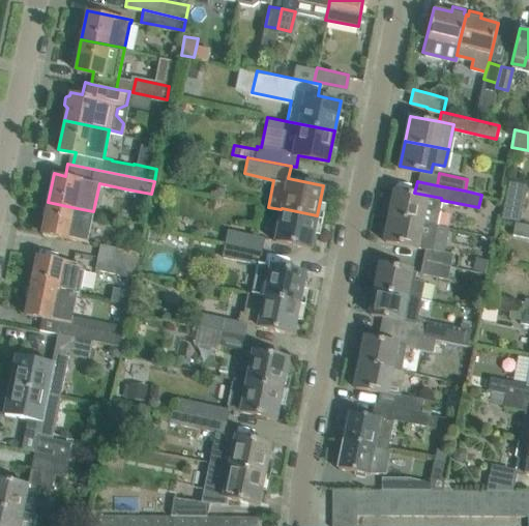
[(436,223),(441,200),(441,198),(414,193),(394,188),(389,213),(436,223)]
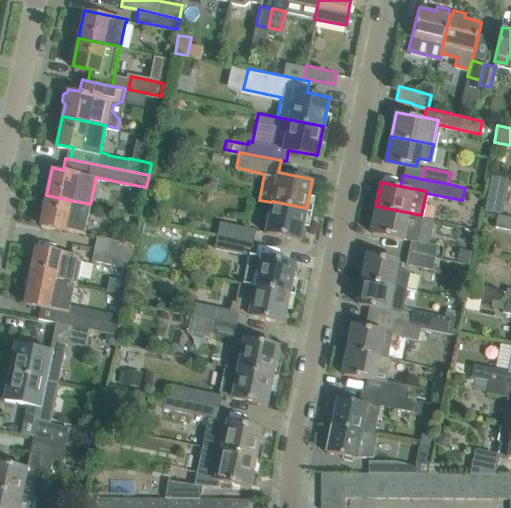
[(84,232),(90,204),(74,201),(46,195),(40,223),(84,232)]
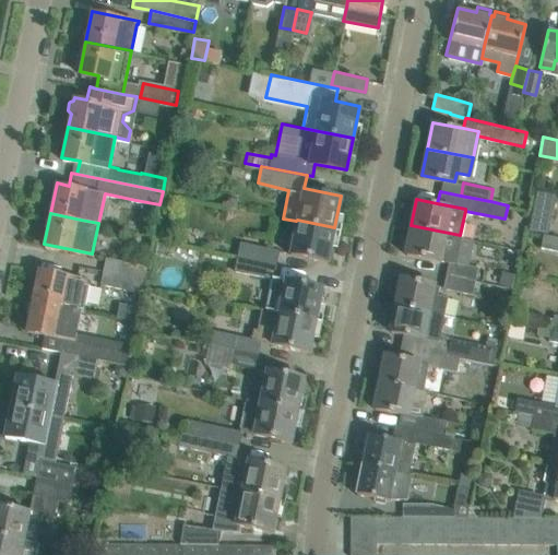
[(328,260),(334,227),(297,220),(296,221),(291,252),(328,260)]
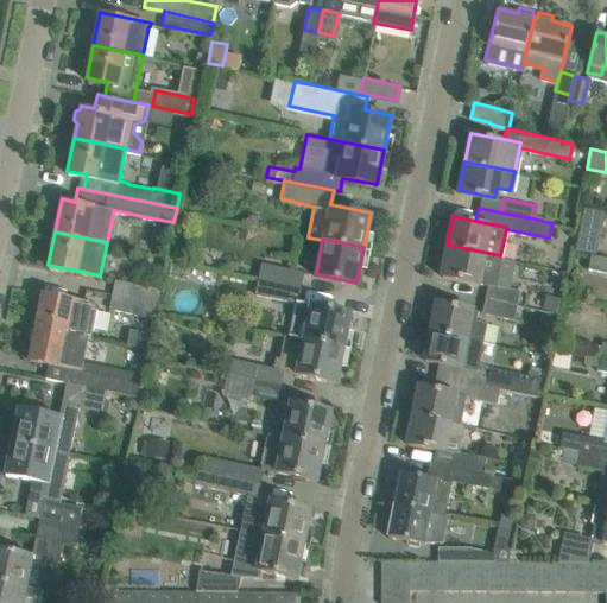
[(495,283),(500,255),(447,245),(441,274),(486,283),(494,285),(495,283)]
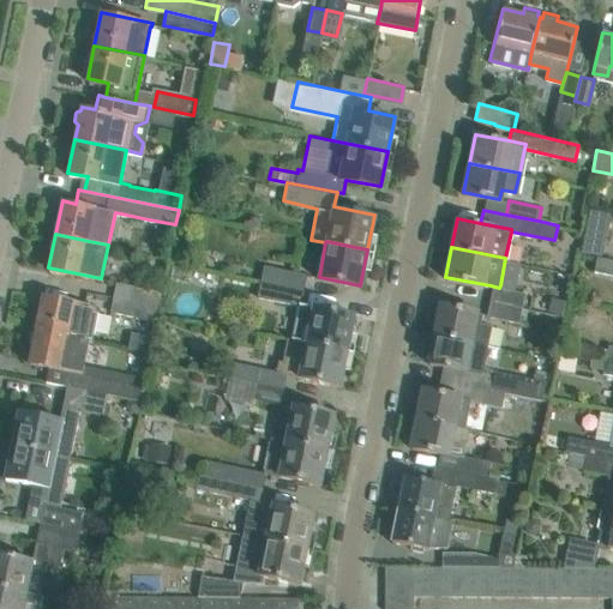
[(612,258),(596,255),(594,269),(612,272),(612,258)]
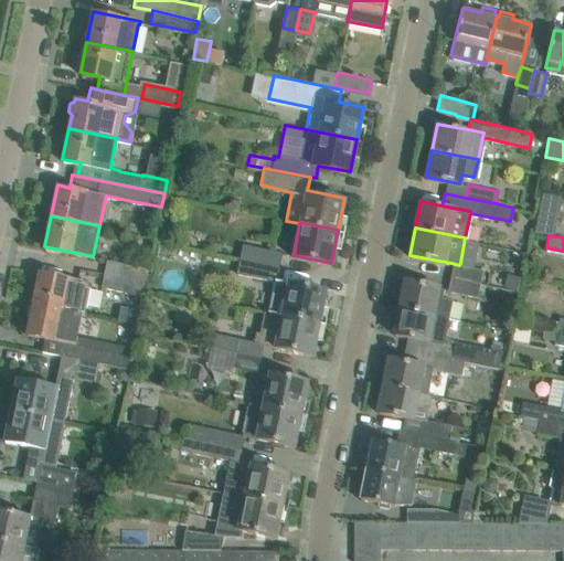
[(282,252),(242,243),(240,257),(278,266),(282,252)]
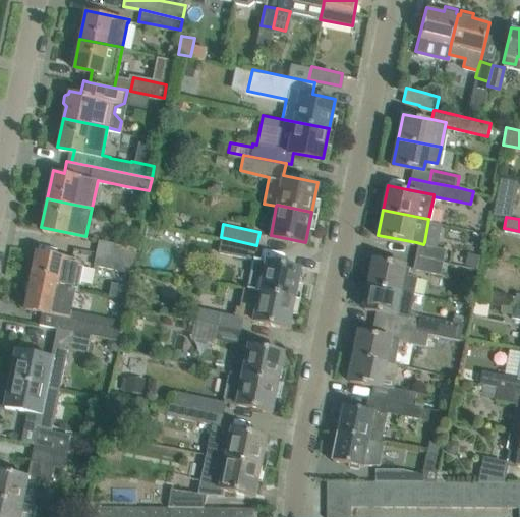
[(254,256),(256,245),(221,237),(218,250),(242,255),(252,257),(252,256),(254,256)]
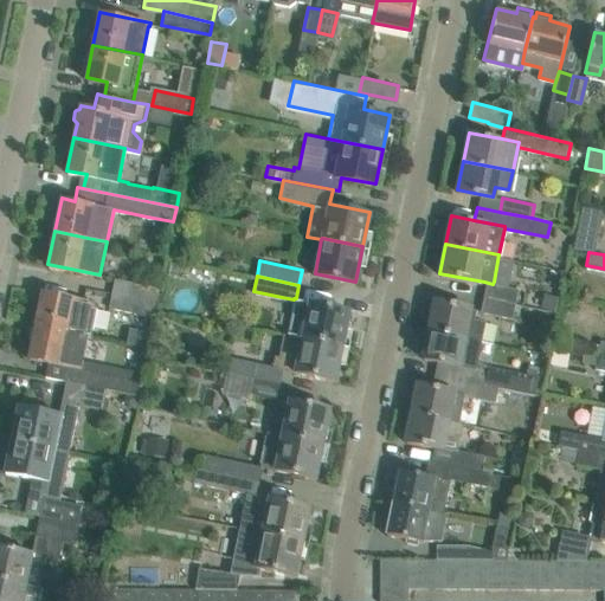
[(115,277),(113,291),(156,299),(160,286),(115,277)]
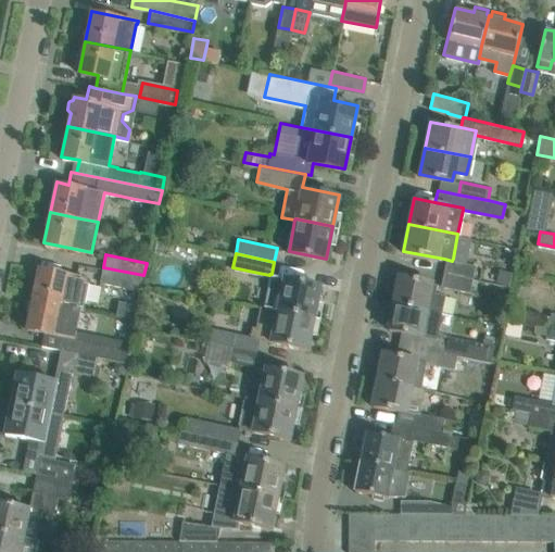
[(475,263),(453,259),(452,261),(444,259),(442,272),(472,277),(475,263)]
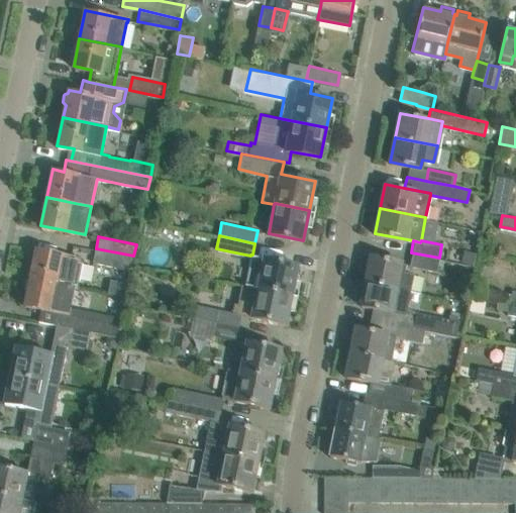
[(75,286),(81,258),(35,248),(30,277),(75,286)]
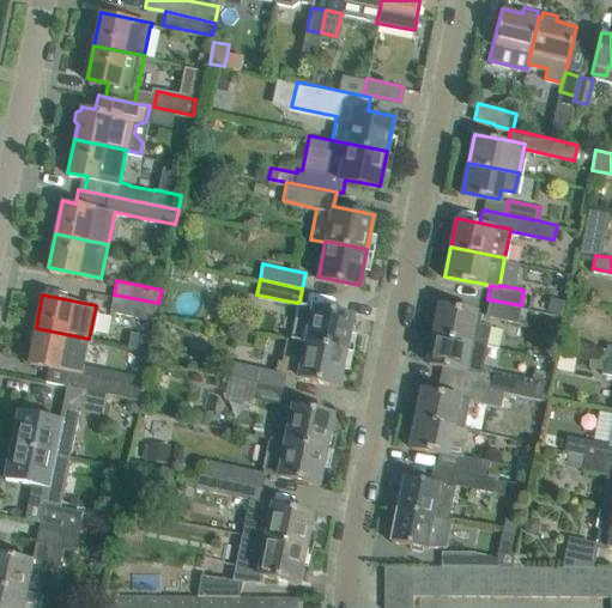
[(156,317),(158,303),(114,295),(110,308),(156,317)]
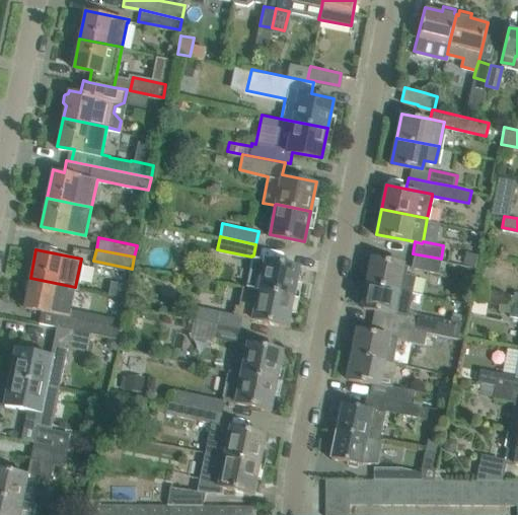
[(438,270),(441,259),(413,253),(411,264),(438,270)]
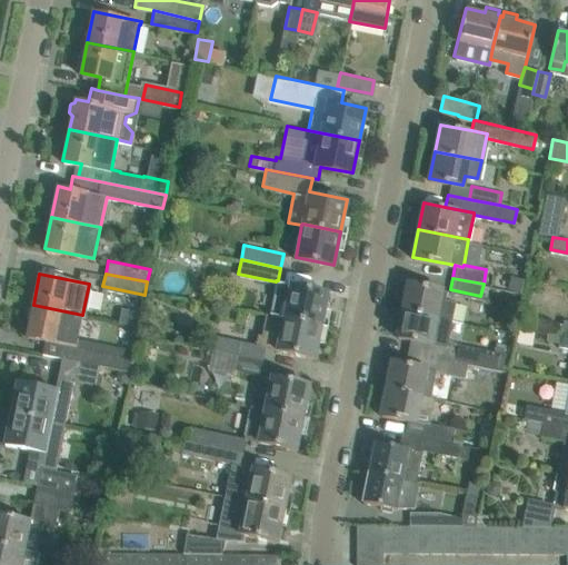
[(322,324),(329,290),(278,280),(276,280),(276,281),(269,313),(322,324)]
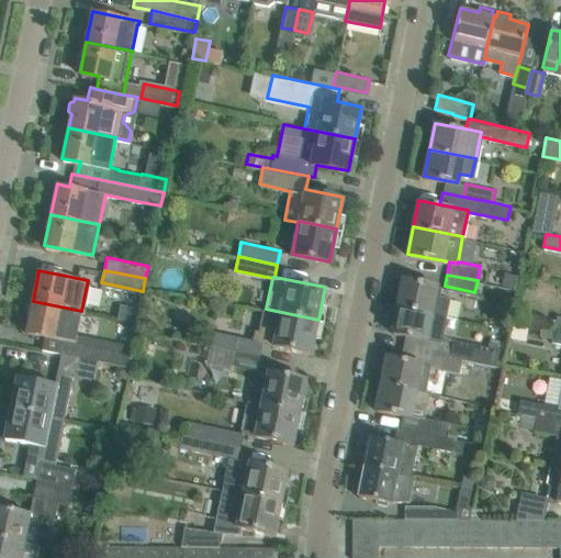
[(437,285),(424,281),(403,277),(397,304),(447,314),(450,297),(440,294),(441,286),(437,286),(437,285)]
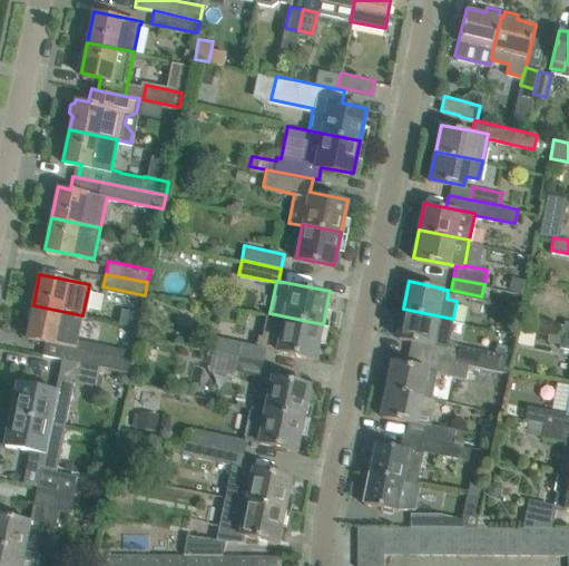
[(134,324),(138,302),(118,298),(114,320),(134,324)]
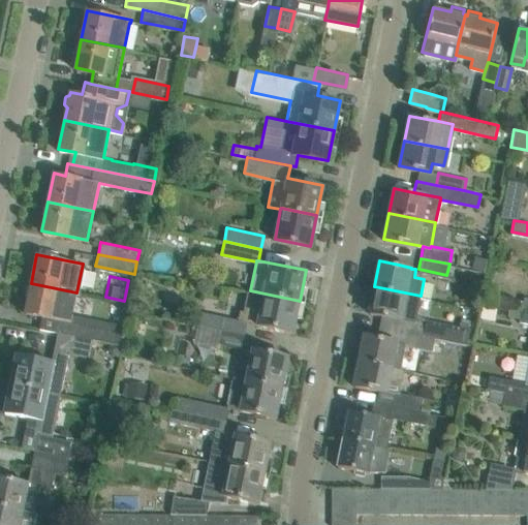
[(71,315),(76,292),(31,283),(25,311),(41,315),(39,328),(58,331),(92,338),(120,343),(124,326),(71,315)]
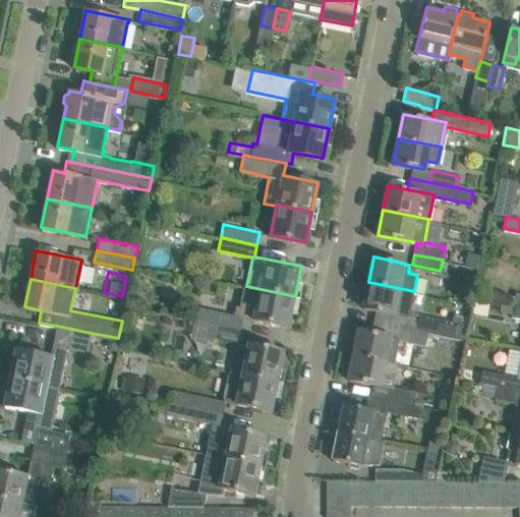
[(424,293),(414,291),(368,282),(363,306),(397,313),(395,325),(428,332),(463,339),(466,323),(420,313),(424,293)]
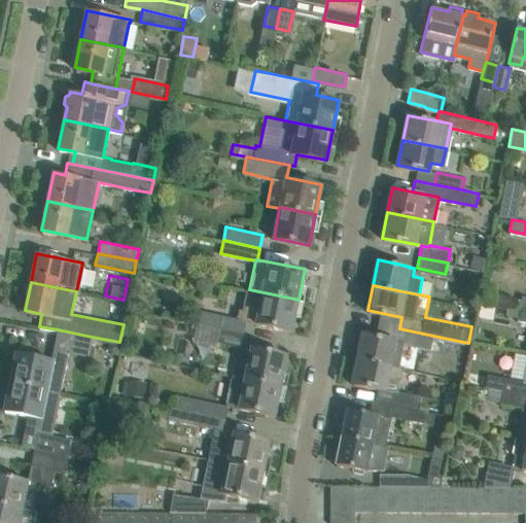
[(292,329),(299,300),(250,289),(249,289),(246,288),(242,308),(239,307),(237,316),(201,309),(199,321),(218,325),(217,327),(242,333),(245,320),(292,329)]
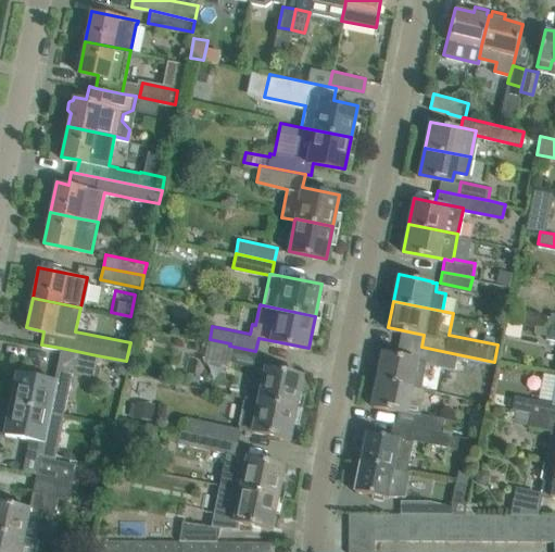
[(535,321),(533,330),(546,333),(549,324),(535,321)]
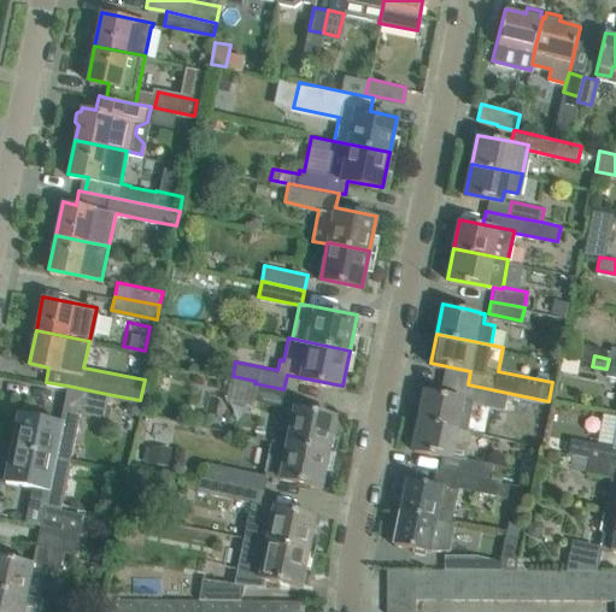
[(281,404),(283,389),(254,383),(252,398),(281,404)]
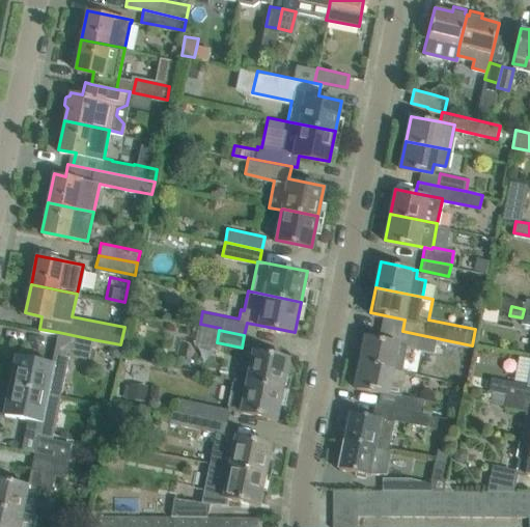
[(434,351),(437,338),(402,331),(400,342),(407,343),(407,345),(434,351)]
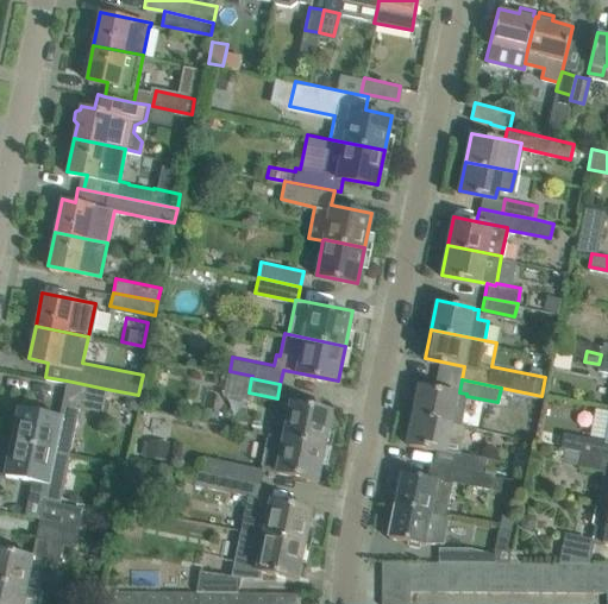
[(102,409),(106,389),(67,381),(60,416),(19,408),(12,439),(68,451),(77,404),(102,409)]
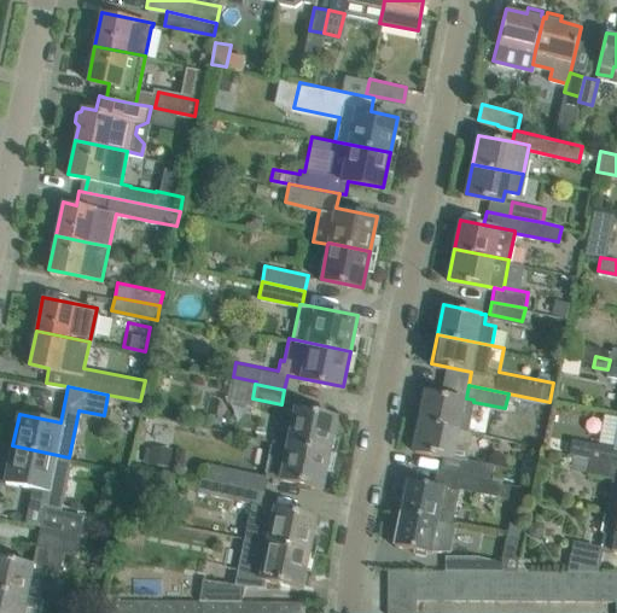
[(473,400),(466,398),(425,390),(419,419),(467,428),(473,402),(473,400)]
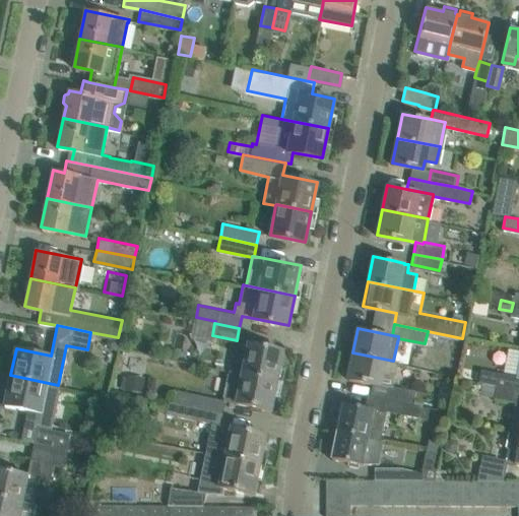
[(283,349),(263,345),(248,342),(242,372),(277,379),(283,349)]
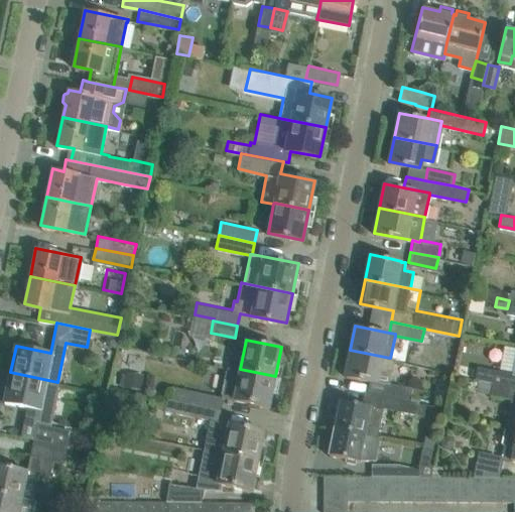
[(394,359),(390,358),(350,350),(345,375),(377,381),(374,392),(382,393),(408,400),(411,387),(389,383),(394,359)]
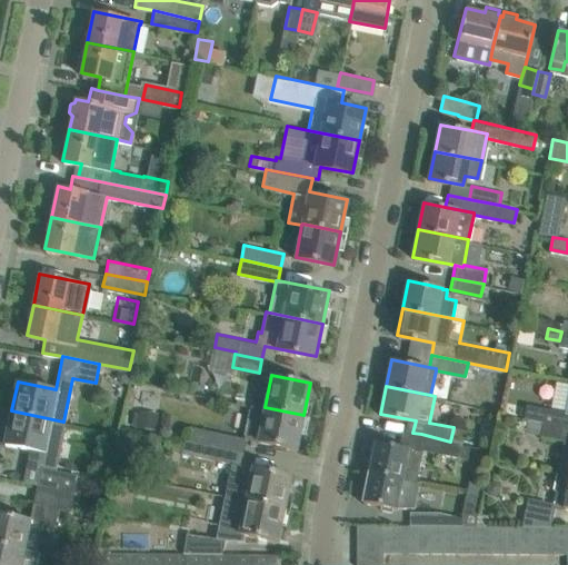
[(567,394),(565,412),(526,405),(524,417),(527,417),(542,420),(567,425),(567,394)]
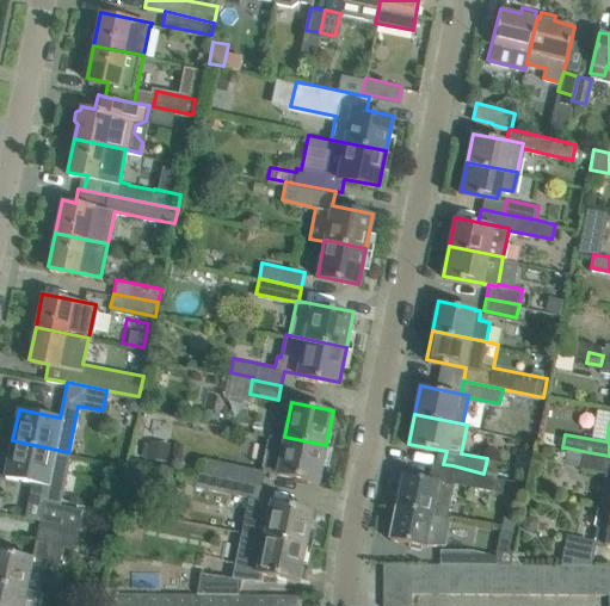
[(319,481),(326,445),(284,437),(269,433),(262,468),(208,456),(204,470),(214,472),(260,482),(264,470),(319,481)]
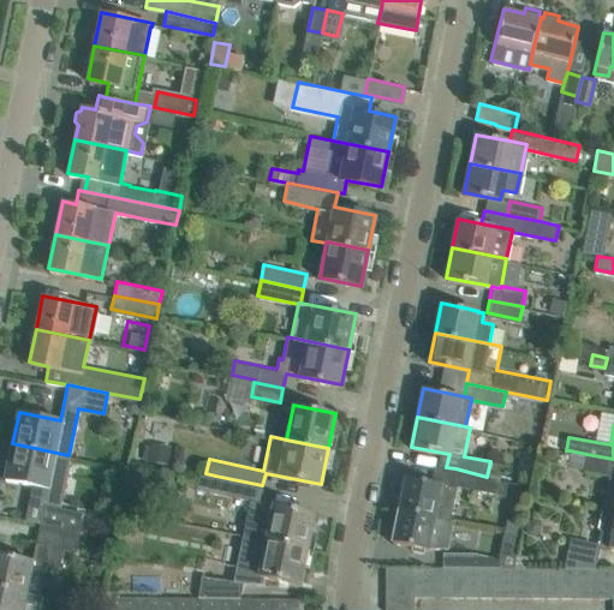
[(69,458),(69,455),(12,443),(6,477),(33,483),(28,501),(43,503),(39,522),(79,531),(84,510),(66,508),(60,507),(70,458),(69,458)]
